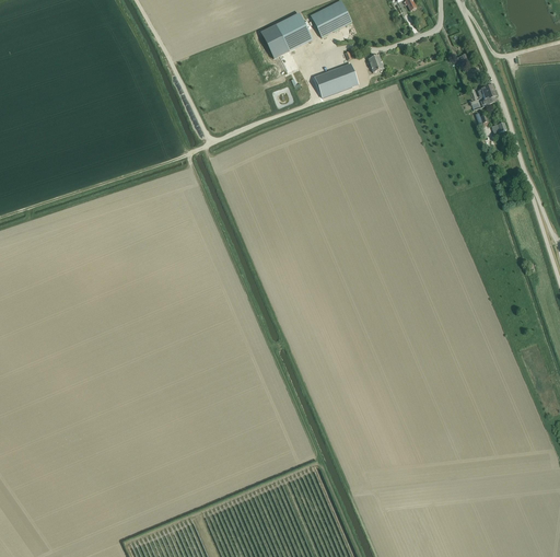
[(322,36),(351,21),(341,0),(338,0),(311,14),(322,36)]
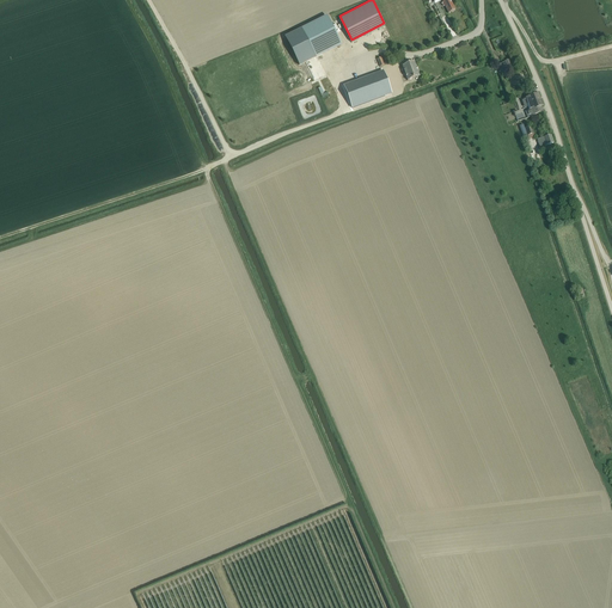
[(454,7),(451,0),(444,0),(448,10),(454,7)]
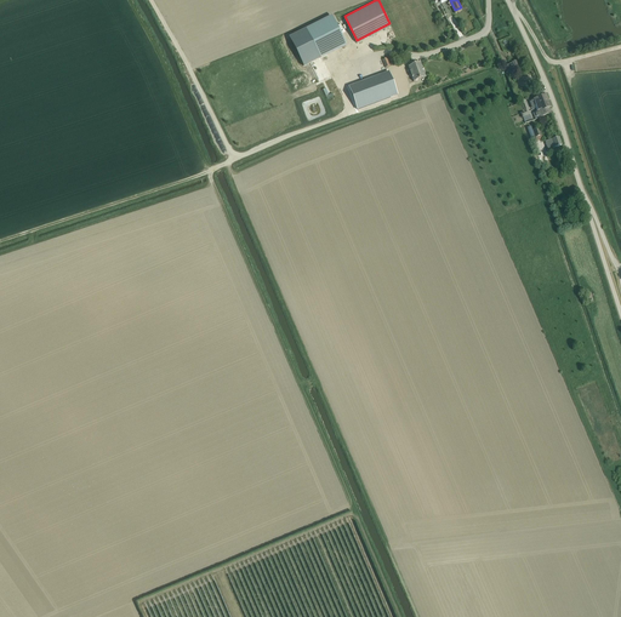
[(319,53),(345,40),(331,13),(306,27),(319,53)]
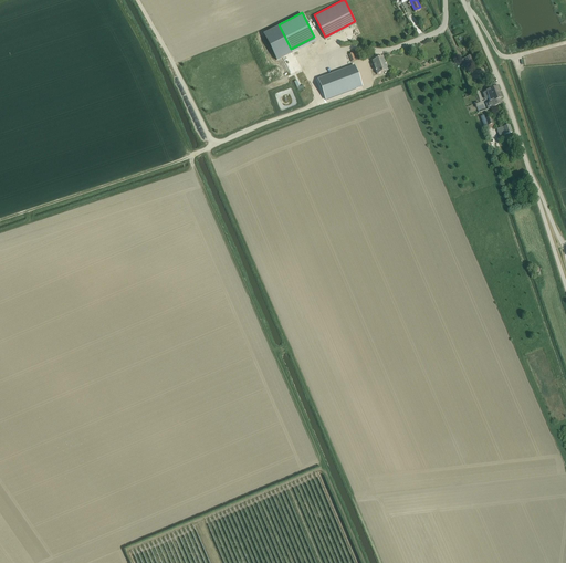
[(462,64),(463,63),(474,59),(472,52),(459,58),(462,64)]
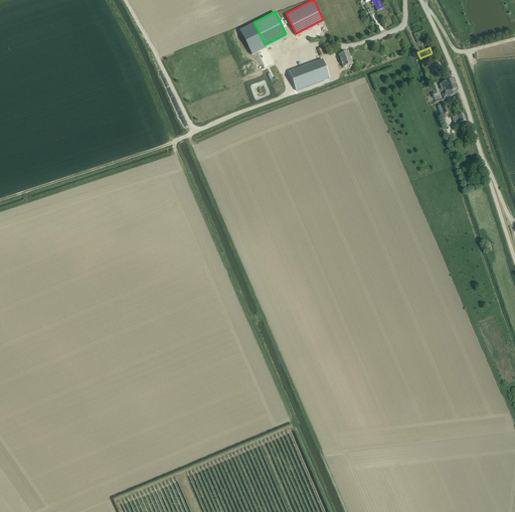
[(351,62),(353,61),(348,49),(338,52),(343,65),(348,63),(349,63),(350,64),(351,63),(351,62)]
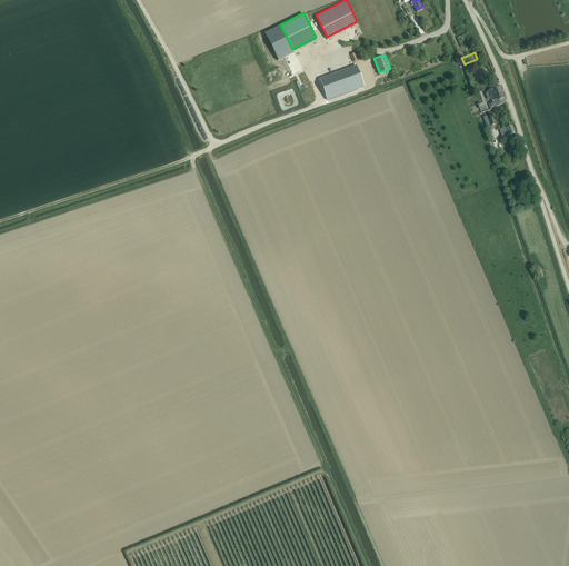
[(349,66),(319,77),(327,98),(357,87),(363,83),(356,63),(349,66)]
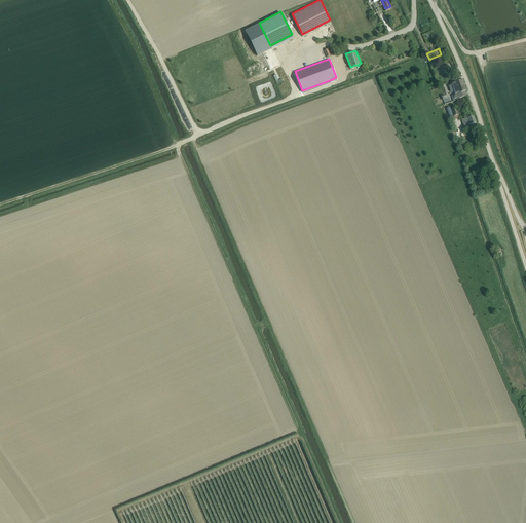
[(453,98),(461,95),(466,94),(464,88),(466,87),(462,77),(457,79),(452,81),(455,91),(451,94),(453,98)]
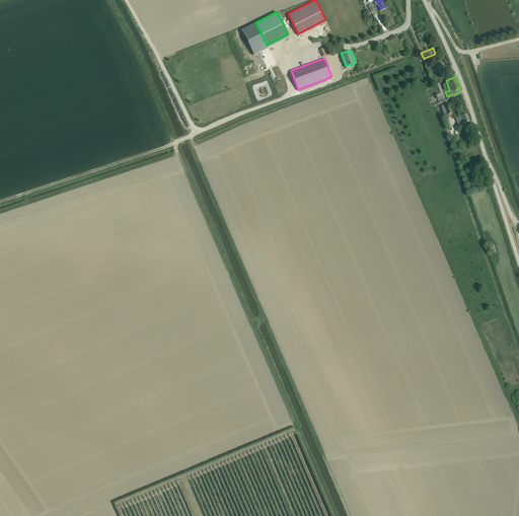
[(445,106),(444,102),(440,103),(445,116),(453,113),(452,111),(453,111),(450,104),(445,106)]
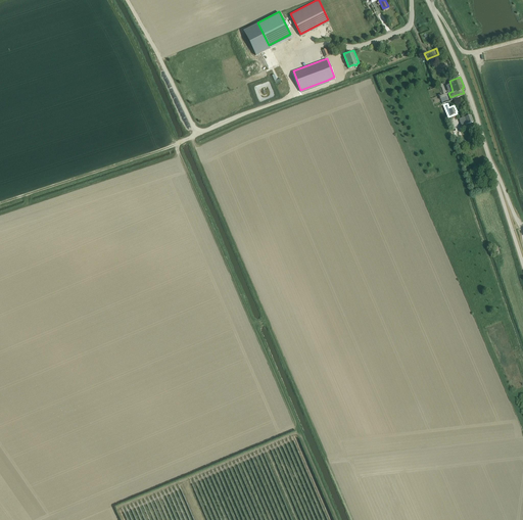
[(461,123),(463,123),(473,120),(470,112),(464,114),(459,116),(461,123)]
